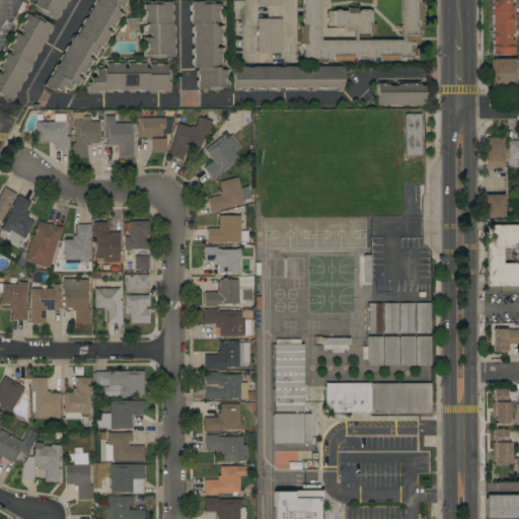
[(68,0),(67,2),(66,2),(65,3),(66,5),(63,9),(61,9),(60,11),(61,13),(59,18),(56,18),(55,20),(43,14),(39,12),(35,10),(38,7),(32,5),(32,4),(29,3),(30,0),(68,0)]
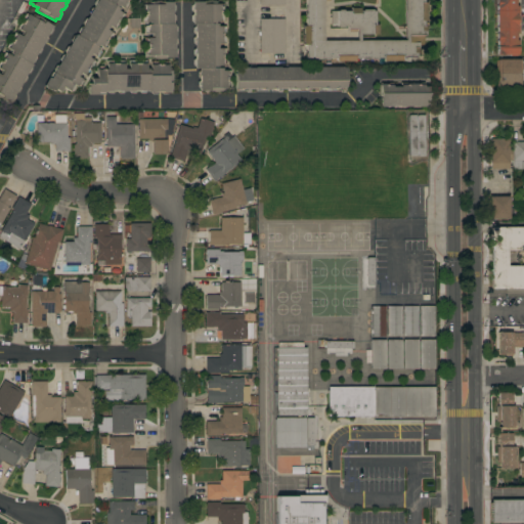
[(130,0),(125,9),(118,5),(117,7),(119,8),(118,10),(125,14),(116,30),(108,26),(106,30),(114,34),(104,49),(97,45),(96,46),(99,48),(98,49),(100,50),(101,52),(97,57),(90,53),(88,57),(95,61),(87,77),(80,73),(77,77),(85,81),(82,86),(80,87),(78,86),(77,87),(76,87),(73,92),(71,92),(63,88),(60,93),(54,89),(53,91),(51,90),(51,91),(45,88),(46,87),(44,85),(51,72),(53,73),(54,72),(53,70),(55,64),(58,64),(60,62),(58,59),(61,55),(64,54),(64,53),(63,50),(67,46),(70,45),(71,43),(70,40),(73,36),(75,36),(76,35),(77,36),(79,34),(77,31),(80,27),(82,27),(83,25),(82,23),(85,18),(87,18),(89,14),(88,12),(91,7),(93,7),(94,6),(93,4),(94,0),(130,0)]
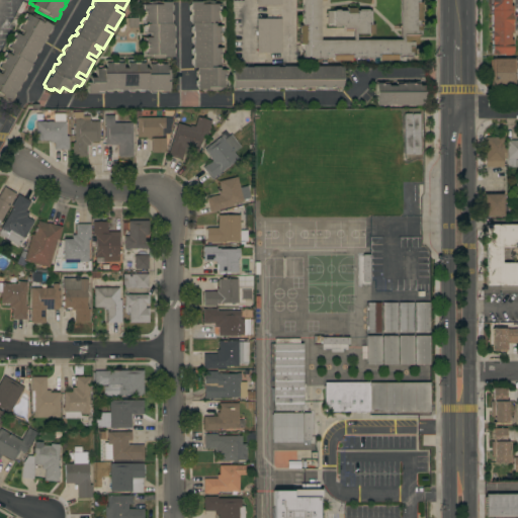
[(144,48),(145,48),(145,45),(144,45),(143,44),(143,37),(149,37),(149,32),(143,32),(142,26),(144,25),(146,25),(146,23),(148,23),(148,21),(141,22),(141,16),(142,14),(144,14),(144,12),(142,12),(141,10),(141,5),(148,4),(148,2),(150,2),(153,1),(157,0),(157,1),(161,1),(161,2),(171,2),(171,4),(172,5),(172,10),(171,12),(171,14),(173,16),(173,20),(171,21),(171,24),(173,24),(173,25),(174,26),(174,31),(173,32),(173,37),(174,38),(174,44),(173,45),(173,47),(175,49),(175,54),(173,54),(173,57),(163,58),(152,58),(152,57),(145,57),(145,55),(143,55),(143,49),(144,48)]
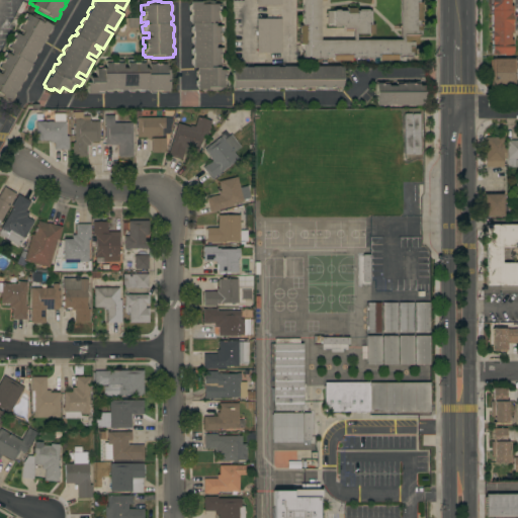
[(221,21),(212,21),(212,23),(214,23),(214,25),(223,26),(223,44),(214,44),(214,48),(223,48),(223,65),(214,65),(214,67),(219,67),(219,70),(228,70),(227,87),(225,87),(221,87),(221,90),(219,90),(214,90),(214,91),(210,91),(210,90),(207,90),(207,91),(201,91),(201,90),(196,90),(197,88),(194,86),(195,81),(197,79),(197,78),(195,76),(195,71),(197,69),(197,68),(192,68),(192,66),(190,64),(190,59),(192,58),(192,56),(190,54),(190,49),(192,48),(192,44),(190,42),(190,37),(192,35),(192,33),(190,32),(190,27),(192,25),(192,24),(190,24),(190,22),(188,20),(188,15),(190,14),(190,12),(188,10),(188,5),(190,4),(190,2),(193,2),(193,0),(201,0),(201,1),(203,1),(203,0),(208,0),(208,1),(211,1),(211,2),(213,2),(213,4),(221,4),(221,21)]
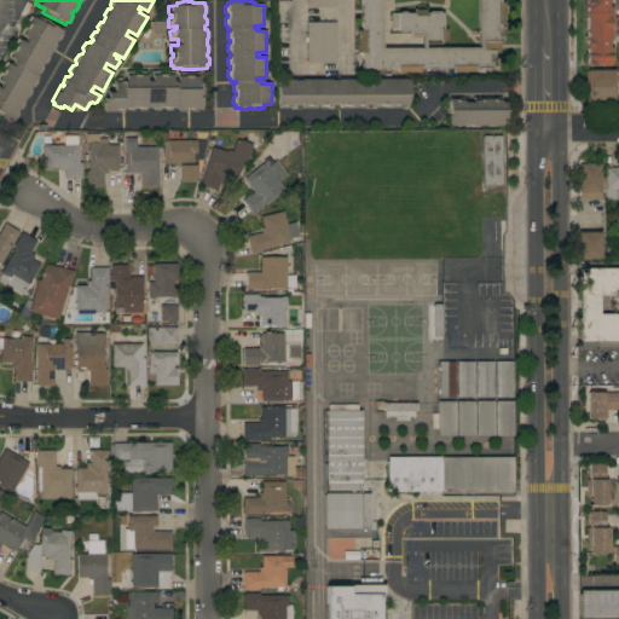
[(362,30),(362,22),(360,22),(360,9),(362,9),(362,0),(499,0),(499,4),(503,4),(503,24),(499,24),(499,32),(502,32),(502,36),(501,36),(501,41),(499,41),(499,53),(495,53),(493,64),(491,64),(491,69),(490,69),(490,70),(482,70),(482,69),(474,69),(474,73),(453,71),(453,69),(446,69),(446,70),(440,70),(440,69),(433,69),(433,70),(427,70),(427,69),(420,69),(420,73),(398,73),(398,69),(389,69),(389,70),(382,70),(382,69),(381,69),(381,70),(374,70),(374,69),(362,69),(362,68),(360,68),(360,61),(362,61),(362,52),(358,52),(358,30),(362,30)]
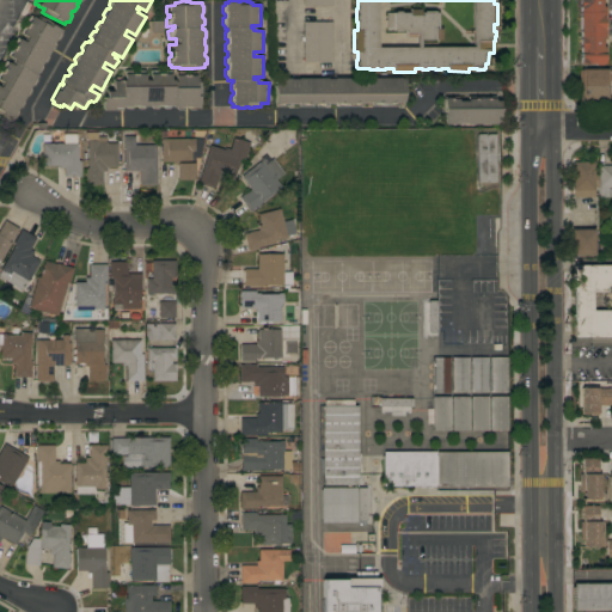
[(601,0),(601,7),(606,7),(606,18),(604,18),(604,28),(606,28),(606,40),(601,40),(603,47),(606,47),(606,63),(580,63),(579,0),(601,0)]
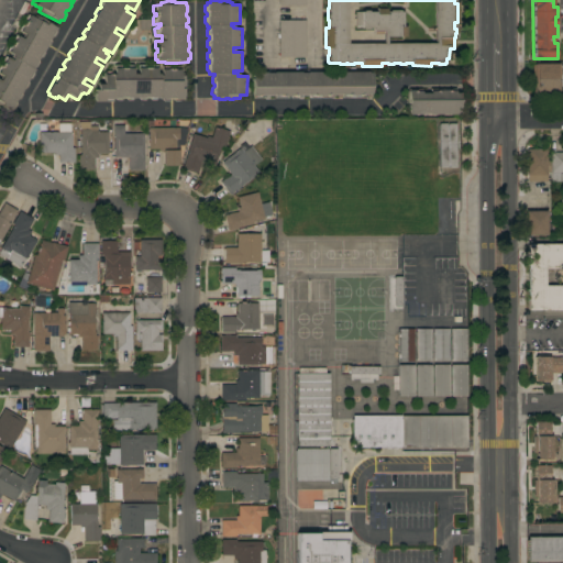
[(33,18),(34,15),(40,18),(41,17),(44,20),(47,22),(47,23),(56,29),(55,31),(56,33),(54,37),(51,37),(50,40),(51,42),(48,46),(46,46),(44,51),(44,54),(42,58),(40,57),(39,59),(39,63),(36,67),(34,67),(33,69),(34,70),(33,73),(33,75),(31,79),(28,79),(28,81),(29,84),(26,88),(23,88),(21,92),(21,96),(20,99),(17,99),(15,102),(17,105),(14,109),(11,109),(10,112),(0,106),(0,81),(1,79),(0,78),(0,77),(1,76),(0,75),(0,64),(4,56),(11,61),(12,58),(10,57),(12,54),(6,51),(15,35),(22,39),(23,37),(22,36),(23,34),(18,31),(28,14),(33,18)]
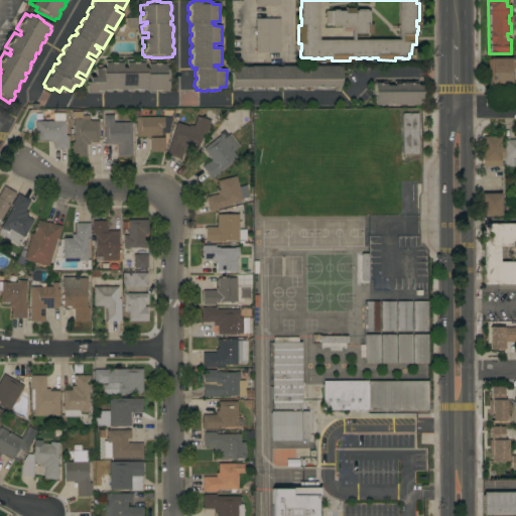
[(280,52),(256,52),(256,18),(280,18),(280,52)]
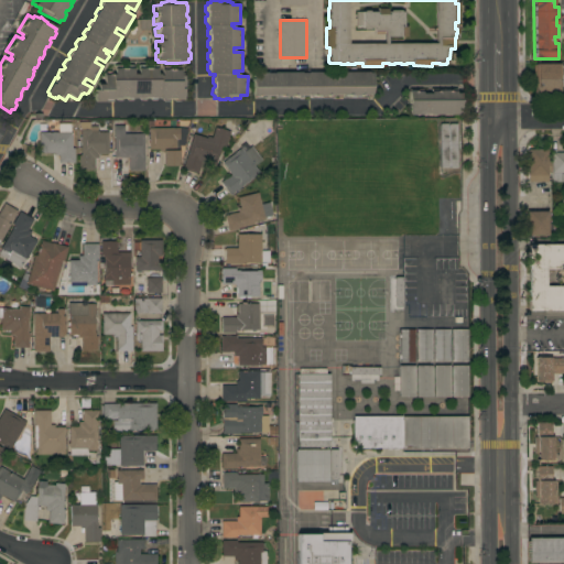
[(557,64),(557,83),(560,83),(560,95),(533,95),(533,64),(557,64)]
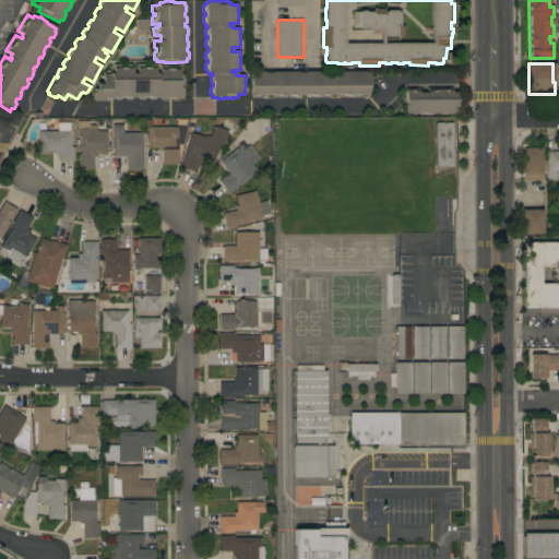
[(110,70),(110,72),(114,72),(114,64),(120,64),(121,66),(121,68),(126,68),(126,64),(132,64),(132,72),(138,72),(137,64),(145,64),(145,68),(147,68),(147,64),(156,64),(156,73),(158,73),(158,74),(161,74),(161,66),(167,66),(168,67),(168,69),(171,69),(171,67),(173,66),(179,66),(179,68),(182,68),(182,75),(182,79),(183,79),(183,84),(183,87),(182,87),(182,98),(179,98),(178,100),(173,100),(170,98),(169,98),(167,100),(163,100),(161,98),(158,98),(158,97),(156,97),(154,99),(150,99),(147,97),(146,97),(144,99),(139,99),(138,97),(133,97),(131,99),(126,99),(123,97),(122,97),(120,99),(116,99),(115,97),(111,97),(111,100),(105,100),(105,102),(94,102),(94,98),(94,92),(94,90),(97,90),(97,82),(103,82),(103,73),(105,70),(110,70)]
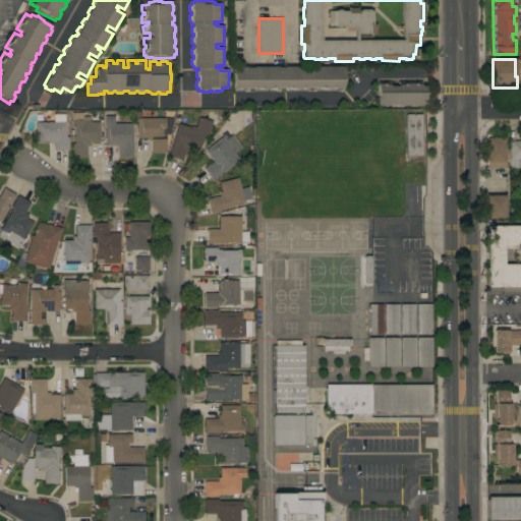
[(247,67),(247,68),(253,68),(253,67),(279,66),(279,67),(284,67),(284,66),(309,66),(309,67),(315,67),(315,66),(341,66),(341,67),(344,67),(344,77),(345,77),(345,81),(344,81),(344,87),(340,87),(340,91),(316,91),(316,88),(308,88),(308,91),(285,91),(285,89),(277,89),(277,91),(254,91),(254,89),(246,89),(246,91),(234,91),(234,76),(234,72),(234,67),(247,67)]
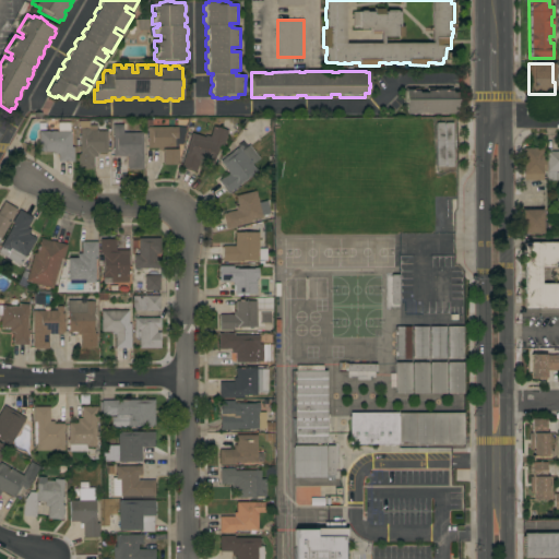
[(427,114),(427,113),(419,113),(419,114),(406,114),(406,88),(418,88),(418,91),(427,91),(427,87),(452,88),(452,91),(456,91),(456,98),(458,98),(458,103),(458,113),(453,113),(453,114),(427,114)]
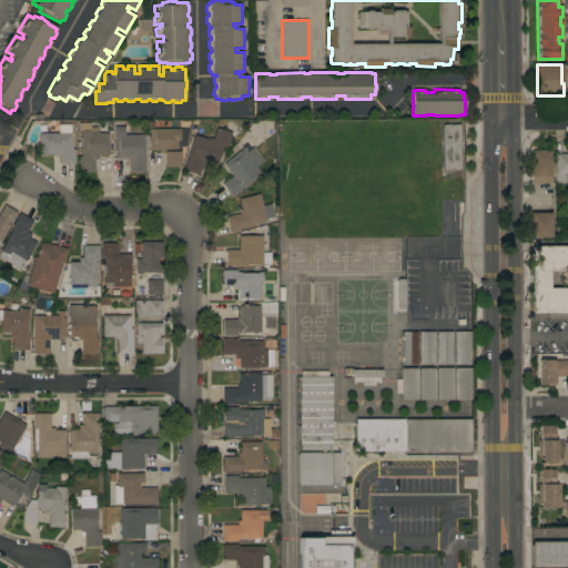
[(109,155),(99,155),(99,160),(95,160),(95,172),(79,172),(79,156),(81,156),(81,131),(79,128),(79,123),(90,123),(90,127),(99,127),(99,133),(109,133),(109,155)]
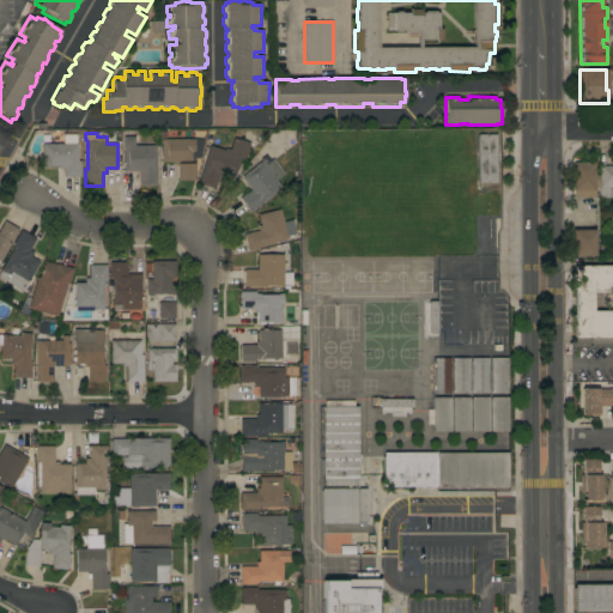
[(157,186),(140,186),(139,171),(123,171),(123,137),(125,137),(125,133),(143,133),(143,146),(157,145),(157,186)]
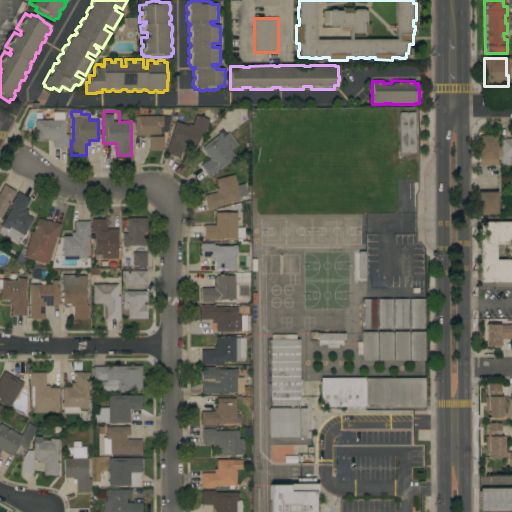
[(65,135),(67,135),(67,148),(52,148),(52,141),(49,141),(49,139),(36,139),(36,120),(53,120),(53,112),(64,112),(64,120),(65,120),(65,135)]
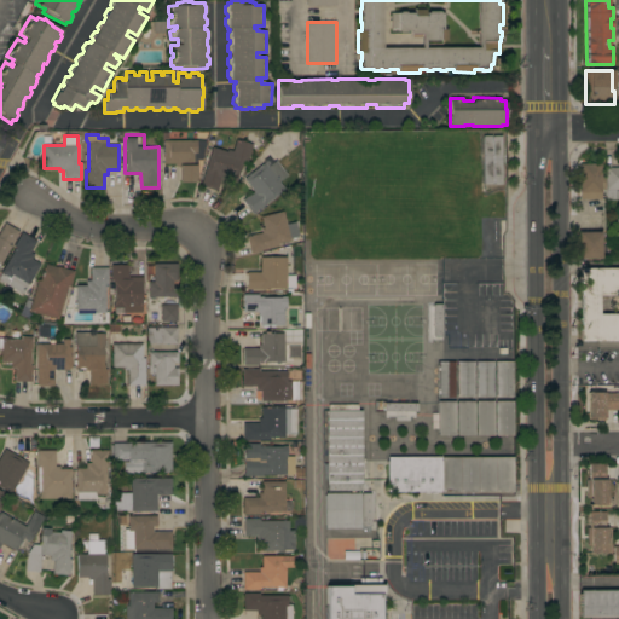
[(226,152),(227,150),(232,151),(236,139),(253,145),(247,163),(242,161),(236,181),(220,177),(217,191),(200,186),(212,148),(226,152)]
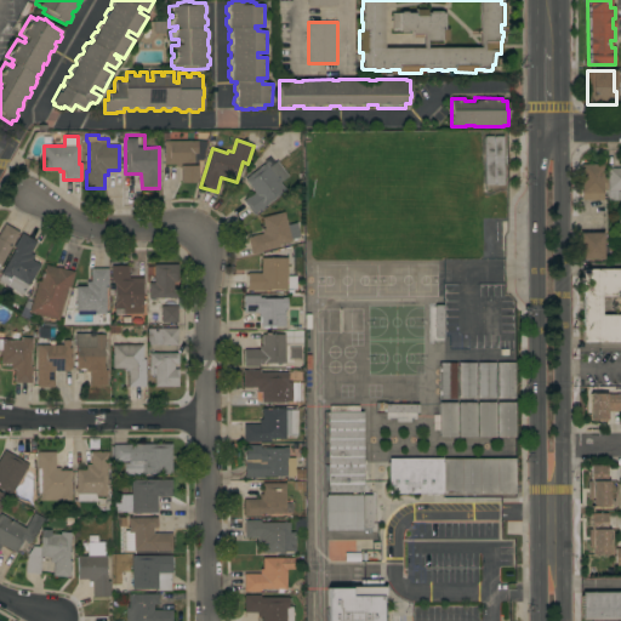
[(203,160),(197,160),(197,183),(180,183),(180,167),(175,167),(175,165),(164,165),(164,141),(206,141),(203,160)]
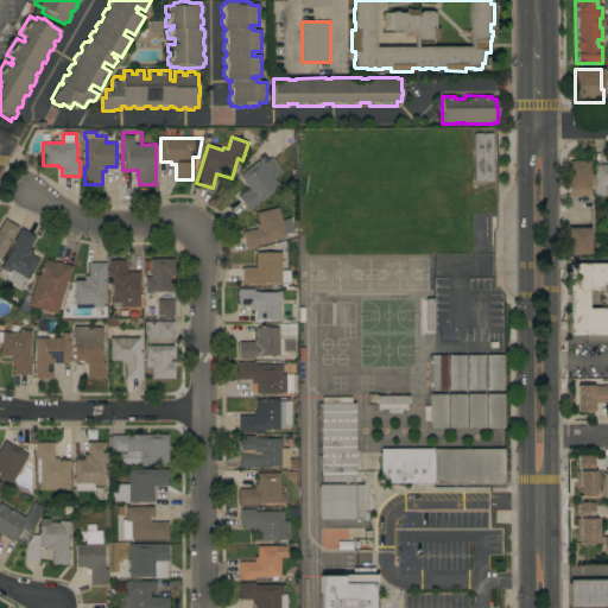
[(248,210),(238,197),(248,188),(239,176),(259,160),(263,164),(271,158),(282,172),(274,178),(279,185),(248,210)]
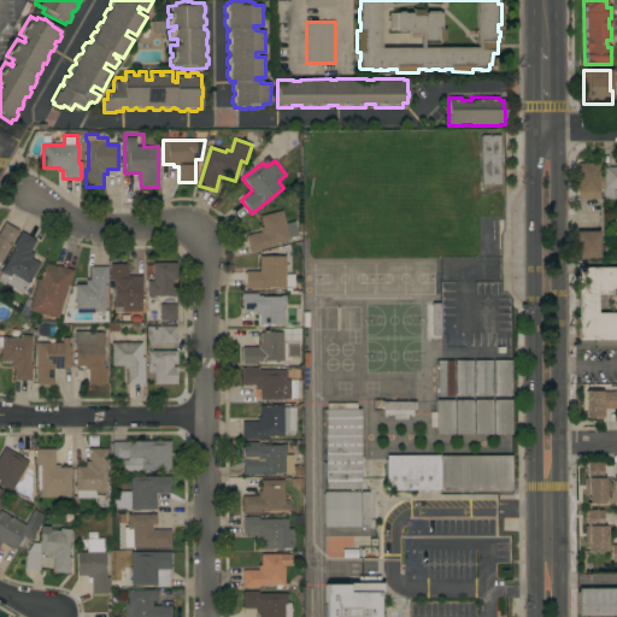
[(599,163),(599,175),(603,175),(603,166),(616,166),(616,199),(604,199),(604,189),(599,189),(599,199),(577,199),(577,176),(575,176),(575,172),(577,172),(577,163),(599,163)]
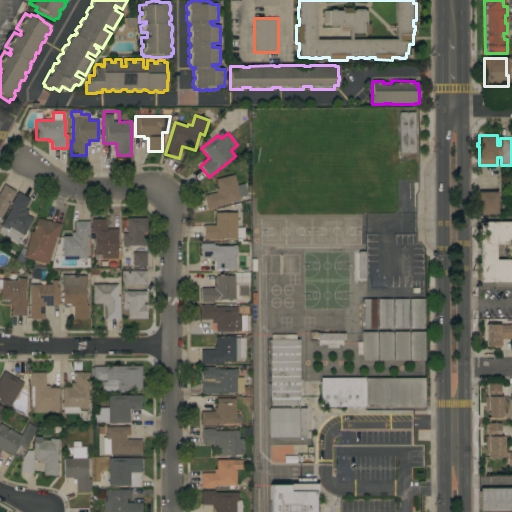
[(207,210),(204,196),(217,193),(216,189),(218,188),(216,180),(234,175),(240,199),(229,202),(230,204),(207,210)]
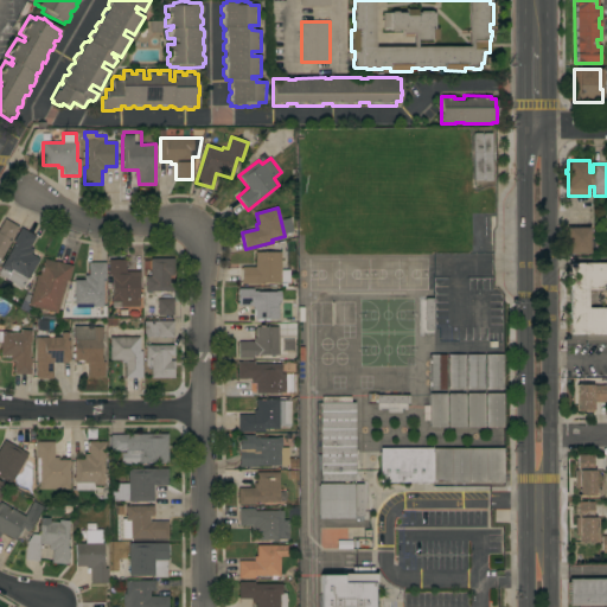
[(0,260),(0,225),(4,219),(19,228),(0,260)]
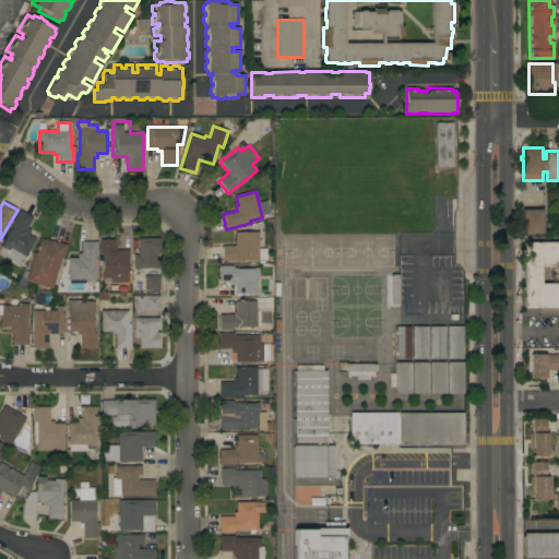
[(27,228),(30,230),(27,234),(36,238),(25,258),(21,265),(6,258),(6,257),(0,253),(0,248),(13,224),(12,223),(19,210),(33,217),(27,228)]
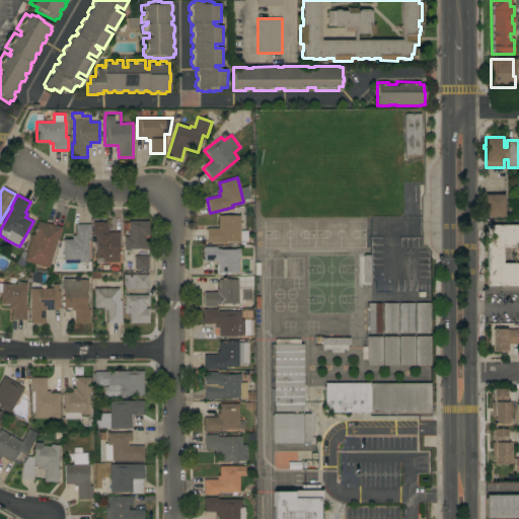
[(504,207),(507,207),(507,216),(485,216),(485,195),(504,195),(504,207)]
